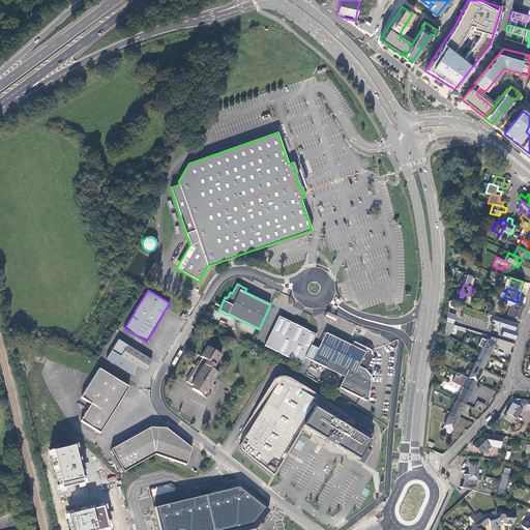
[(523,304),(506,299),(505,304),(509,305),(506,315),(518,319),(523,304)]
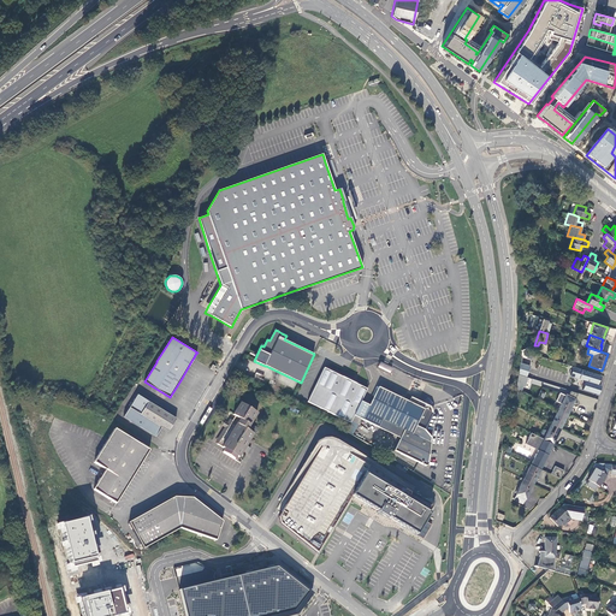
[(533,351),(522,350),(521,359),(532,360),(533,351)]
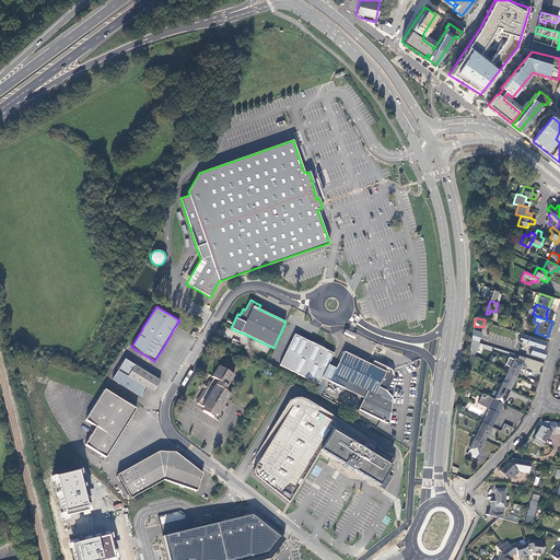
[(360,335),(346,328),(341,336),(356,342),(360,335)]
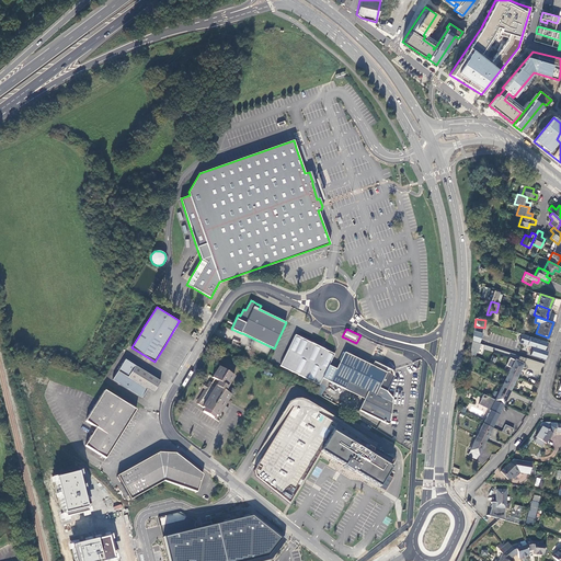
[(480,344),(483,333),(473,330),(471,341),(480,344)]
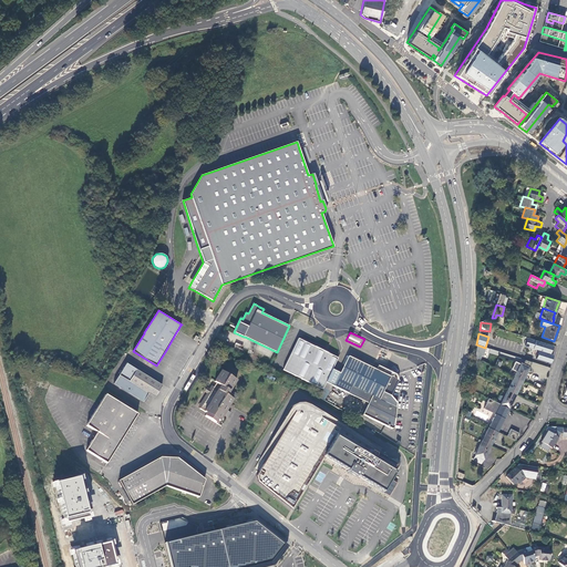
[(553,344),(528,336),(525,346),(539,351),(537,357),(550,362),(553,354),(549,353),(553,344)]
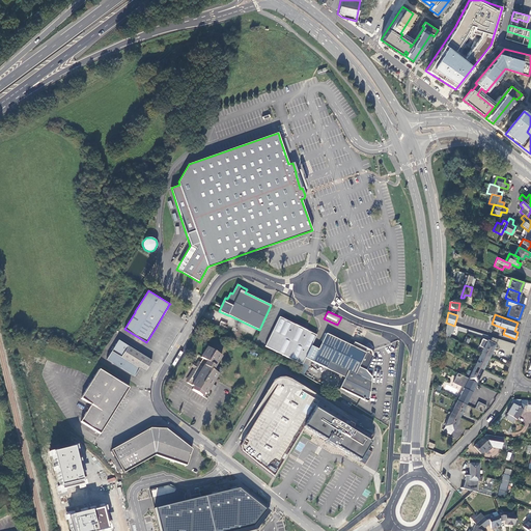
[(266,346),(302,364),(303,364),(305,359),(311,345),(316,335),(307,330),(305,329),(280,316),(266,346)]
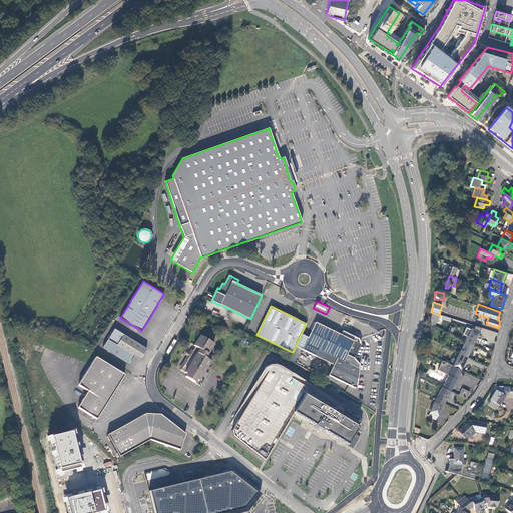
[(356,320),(345,315),(339,327),(350,332),(356,320)]
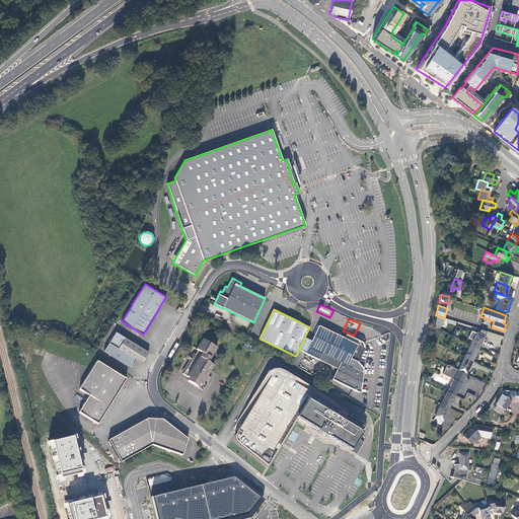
[(311,342),(304,338),(298,351),(318,361),(338,369),(332,381),(359,393),(361,393),(364,369),(358,363),(365,349),(364,346),(363,343),(346,336),(345,339),(318,326),(311,342)]
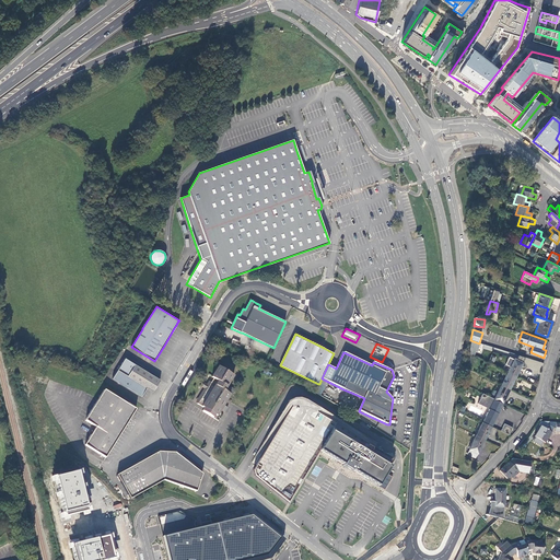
[(147,387),(152,391),(160,380),(125,358),(121,363),(115,359),(111,365),(117,370),(113,376),(141,395),(147,387)]
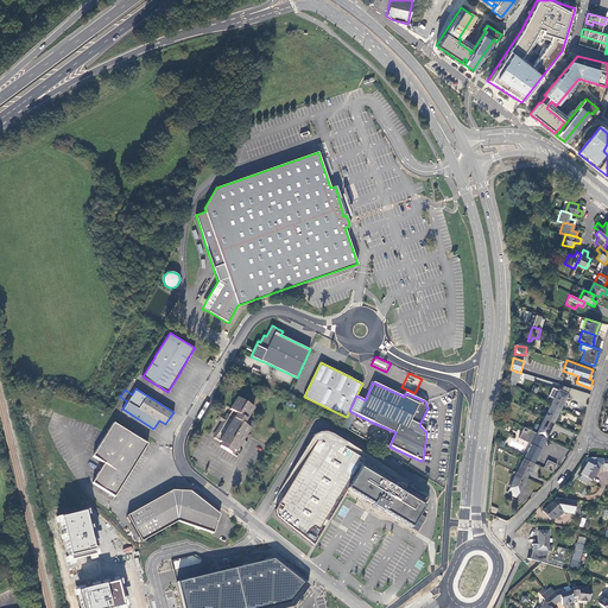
[(558,390),(551,404),(559,409),(567,394),(559,391),(558,390)]
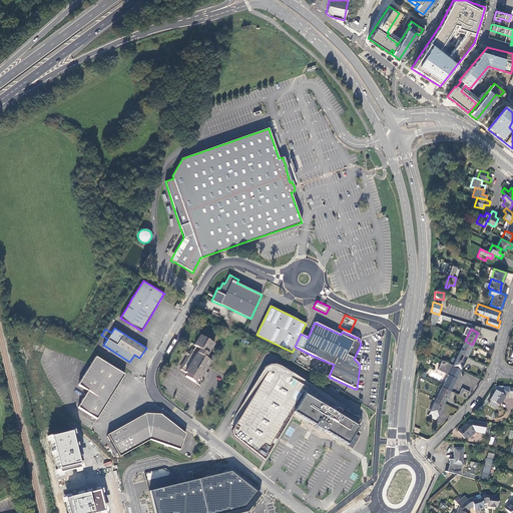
[(214,345),(200,336),(195,345),(196,347),(193,351),(180,371),(188,375),(186,378),(197,384),(202,376),(206,378),(209,374),(205,371),(211,362),(209,360),(211,356),(208,354),(214,345)]
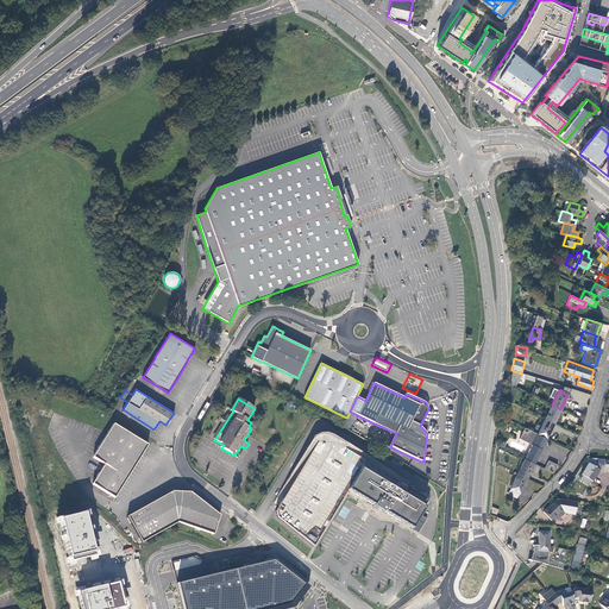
[(560,409),(552,405),(544,419),(553,424),(560,409)]
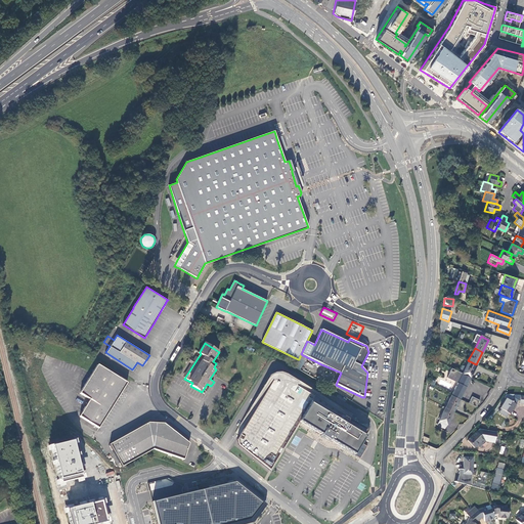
[(476,364),(468,360),(465,367),(462,374),(470,377),(476,364)]
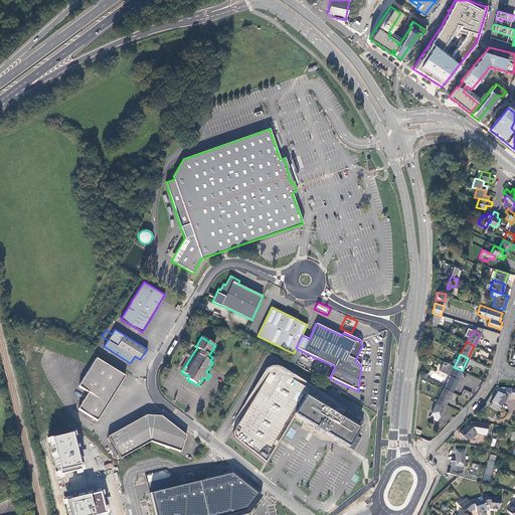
[(92,366),(78,387),(89,393),(78,409),(97,420),(118,388),(125,377),(96,359),(92,366)]
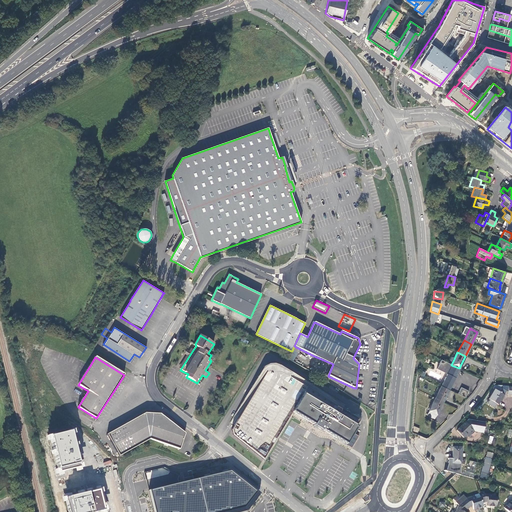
[(436,368),(447,374),(441,386),(448,390),(459,368),(451,365),(448,363),(441,359),(436,368)]
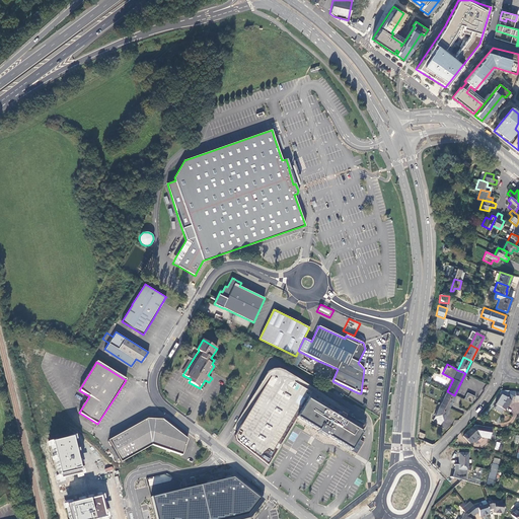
[(235,435),(236,440),(268,465),(284,439),(296,418),(316,430),(321,433),(340,443),(351,450),(365,425),(343,412),(330,404),(309,391),(284,377),(270,377),(235,435)]
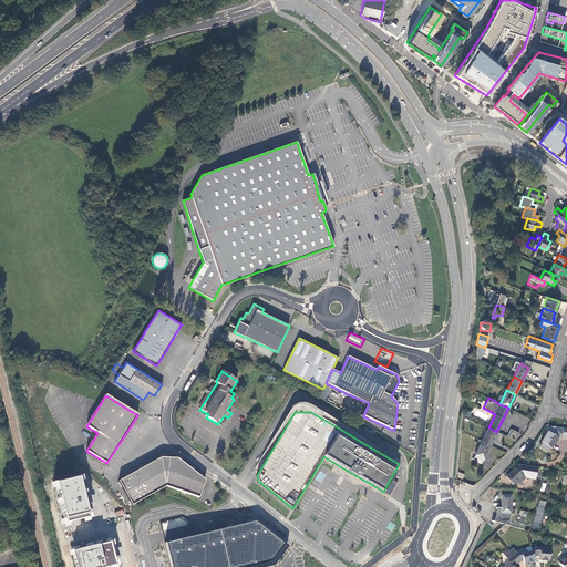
[(490,445),(496,432),(488,428),(481,441),(490,445)]
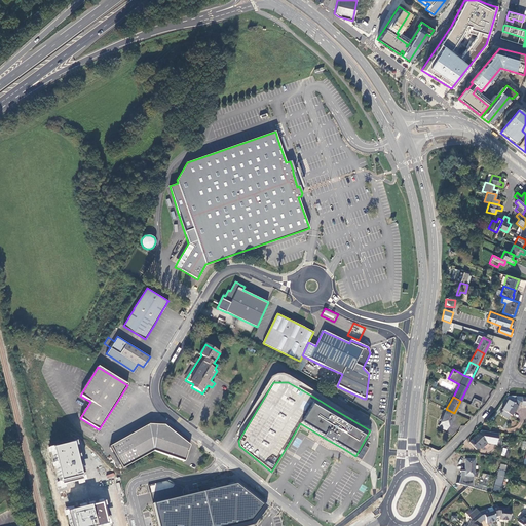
[(473,398),(470,405),(477,409),(481,402),(473,398)]
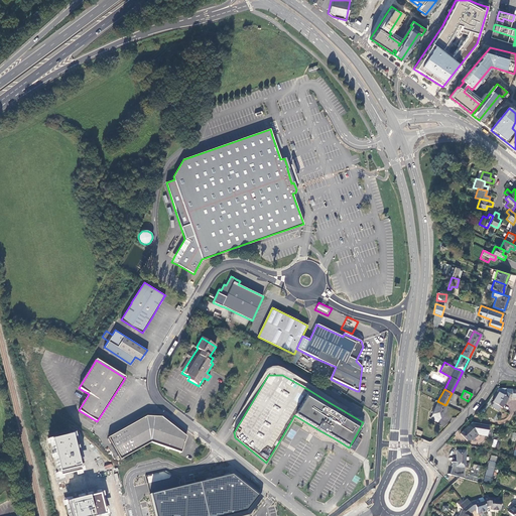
[(503,396),(498,392),(492,402),(491,405),(491,407),(498,411),(500,407),(502,408),(510,394),(506,392),(503,396)]
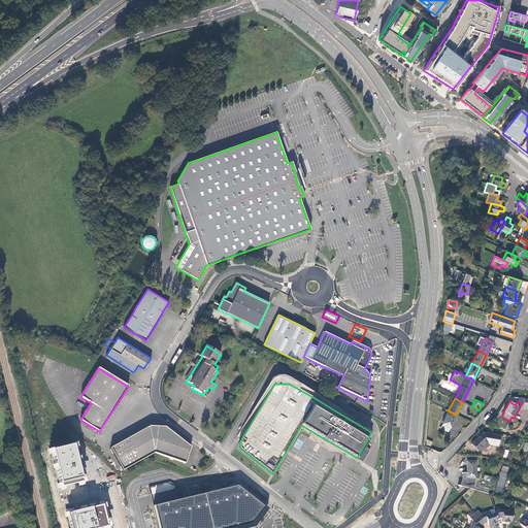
[(439,428),(448,432),(456,415),(448,410),(439,428)]
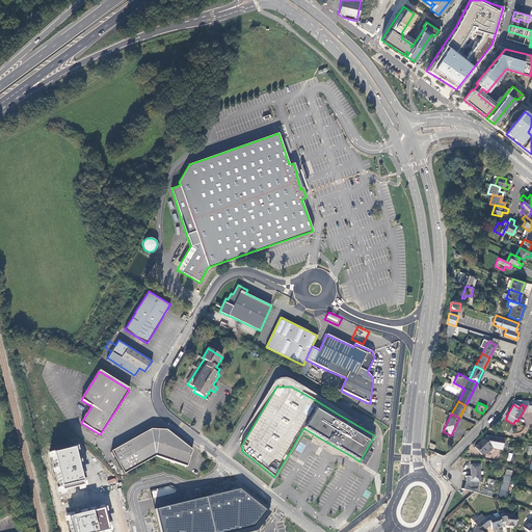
[(155,456),(186,467),(191,449),(166,430),(150,429),(111,451),(124,473),(155,456)]
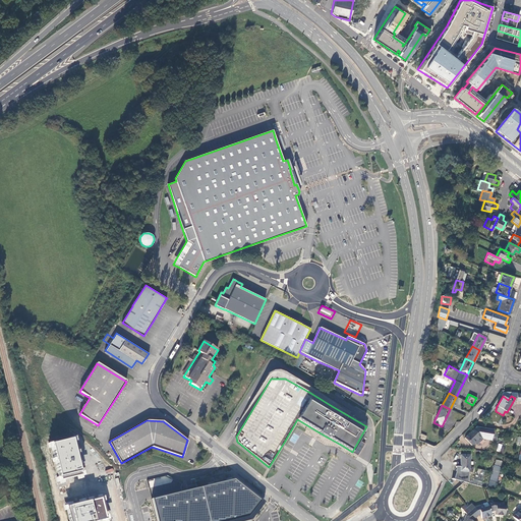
[(475,427),(464,439),(471,446),(480,437),(483,440),(489,433),(490,429),(475,427)]
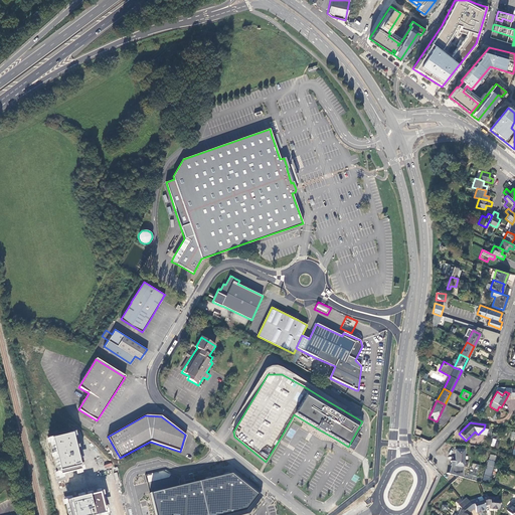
[(73,434),(51,439),(59,473),(81,468),(73,434)]
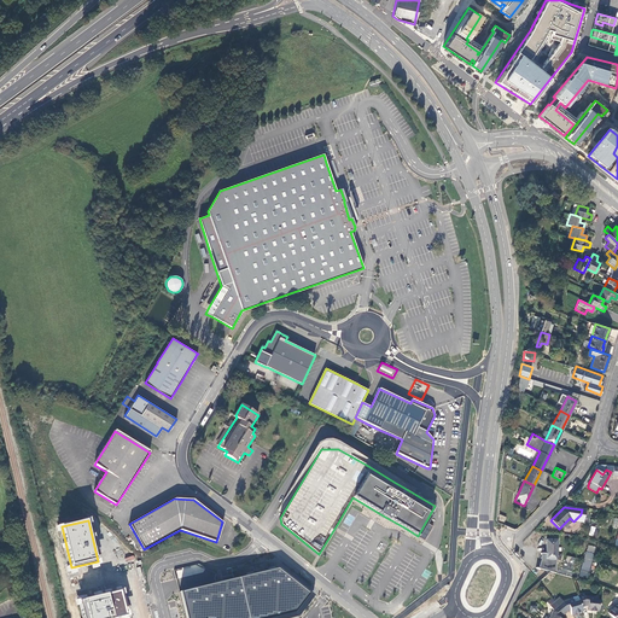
[(557,541),(546,540),(546,553),(541,553),(540,563),(537,569),(555,573),(557,541)]
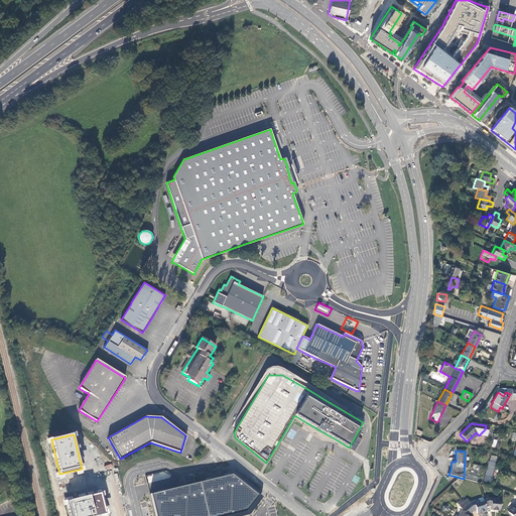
[(495,463),(489,461),(486,475),(491,477),(495,463)]
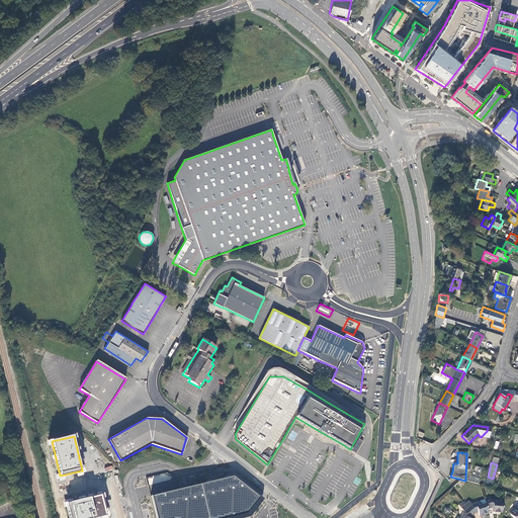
[(482,468),(475,466),(471,478),(479,480),(482,468)]
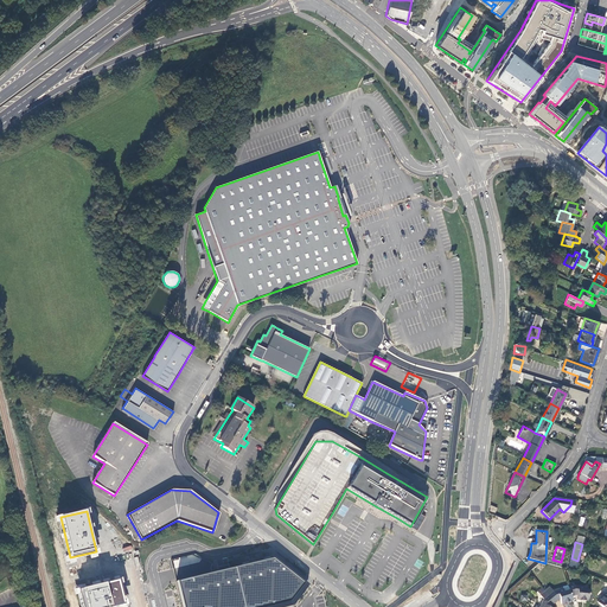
[(305,581),(275,557),(227,569),(211,573),(179,580),(186,606),(255,606),(287,600),(292,599),(305,581)]
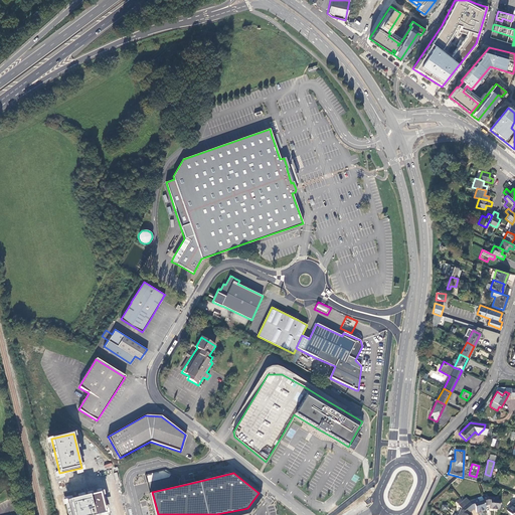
[(69,499),(72,514),(93,514),(108,511),(103,491),(69,499)]
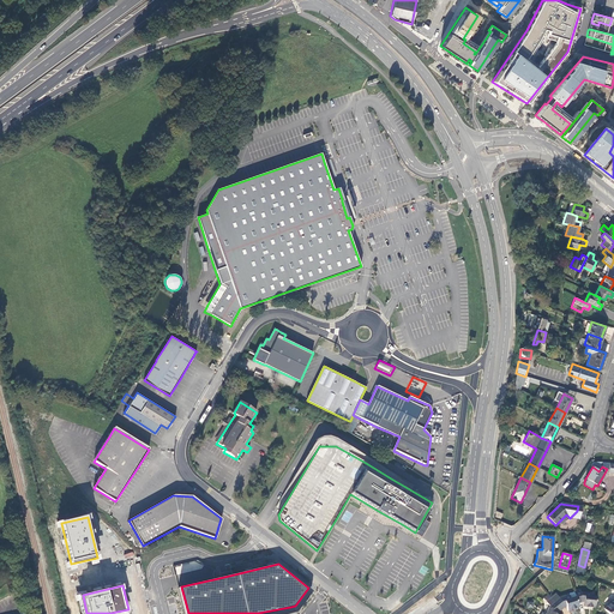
[(581,591),(575,594),(575,596),(577,603),(581,602),(583,603),(583,607),(595,608),(596,597),(590,596),(590,594),(581,593),(581,591)]
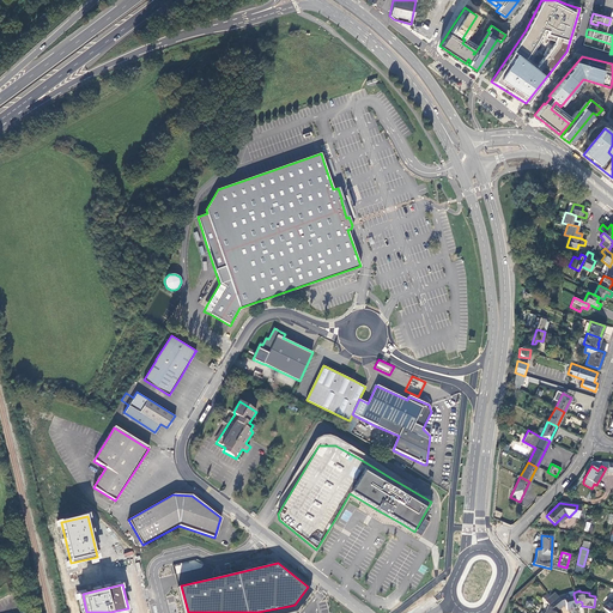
[(554,593),(545,601),(547,604),(557,595),(554,593)]
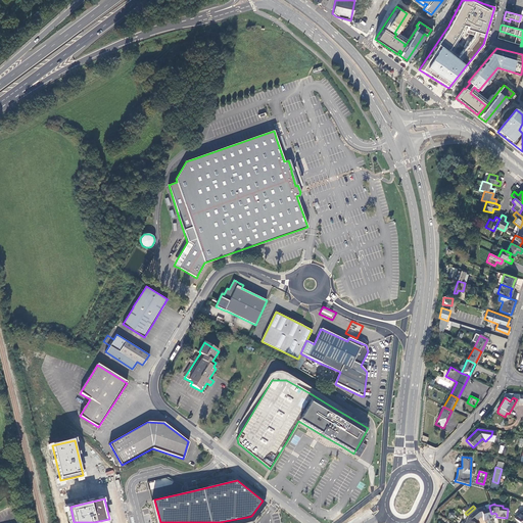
[(475,510),(472,513),(477,520),(480,518),(482,517),(483,520),(492,518),(491,514),(489,508),(485,509),(484,508),(476,510),(475,510)]
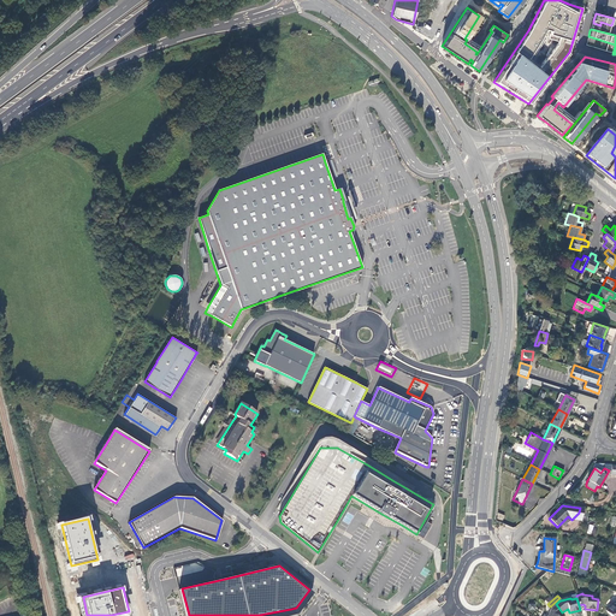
[(615,615),(615,600),(605,611),(610,615),(615,615)]
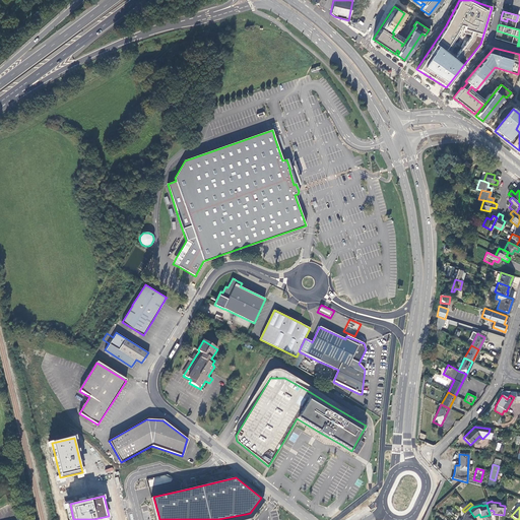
[(459,519),(458,519),(457,519),(471,519),(472,519),(474,517),(469,510),(465,513),(461,519),(459,519)]
